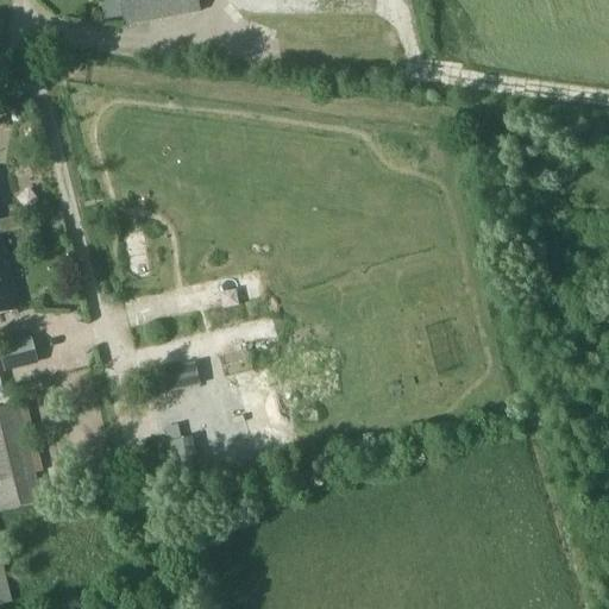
[(120,0),(125,25),(201,11),(199,0),(120,0)]
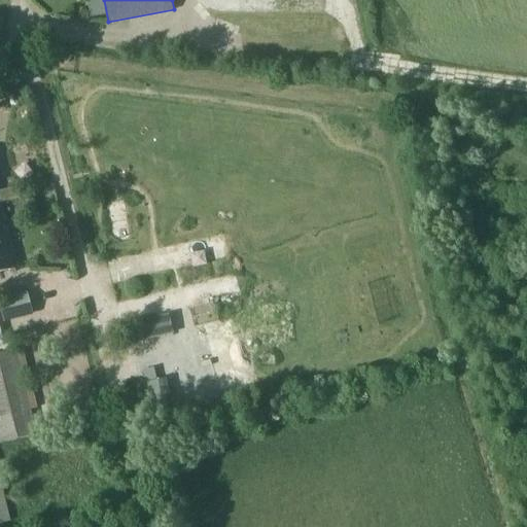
[(124,198),(99,201),(103,237),(128,235),(124,198)]
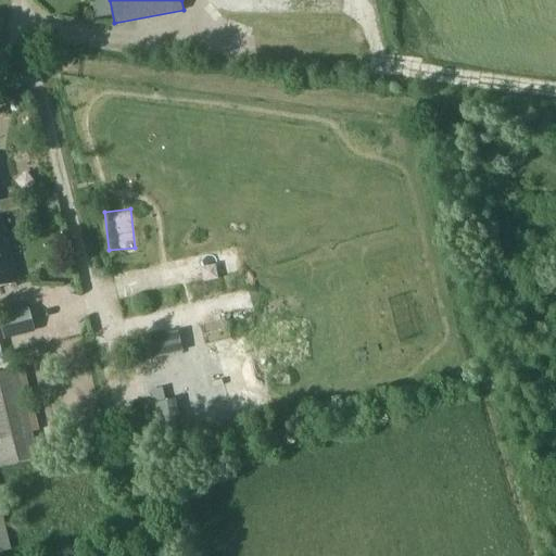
[(0,210),(0,288),(19,283),(0,210)]
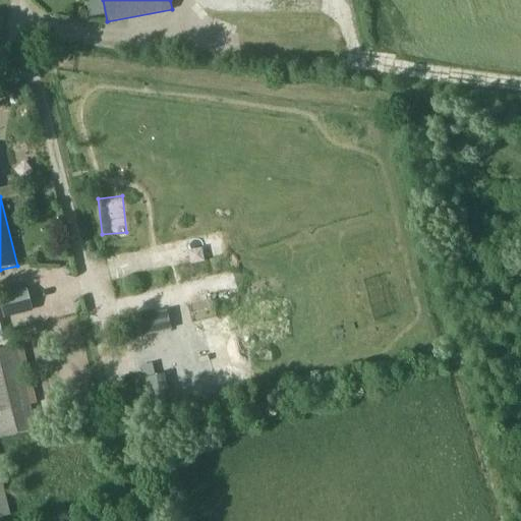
[(190,271),(206,270),(206,256),(189,256),(190,271)]
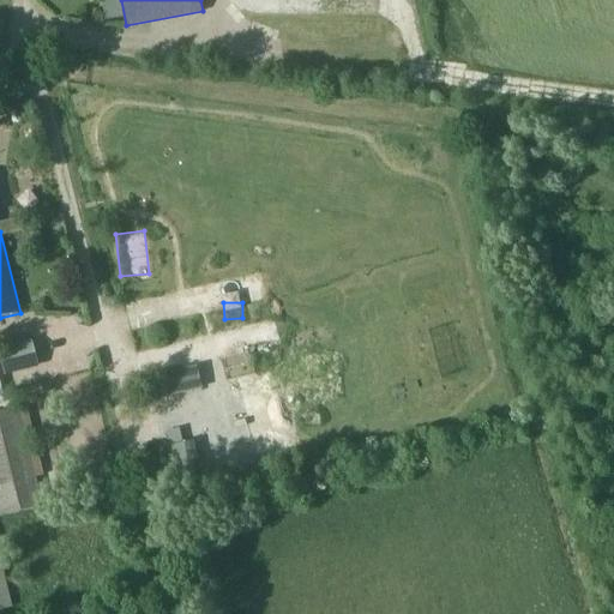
[(32,341),(0,349),(0,360),(4,377),(40,367),(32,341)]
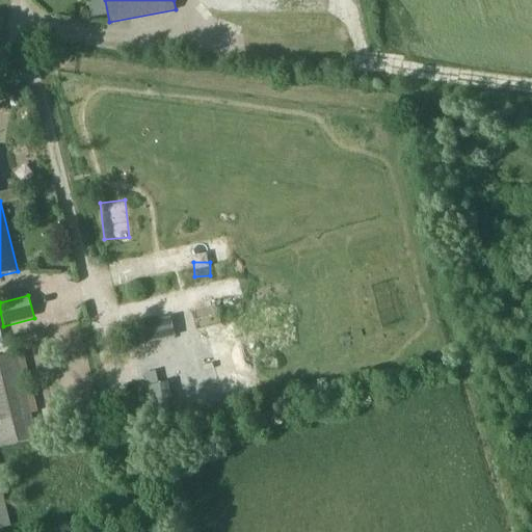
[(104,427),(84,350),(77,319),(19,334),(23,353),(18,354),(17,353),(0,357),(0,448),(37,439),(30,408),(36,406),(45,443),(104,427)]
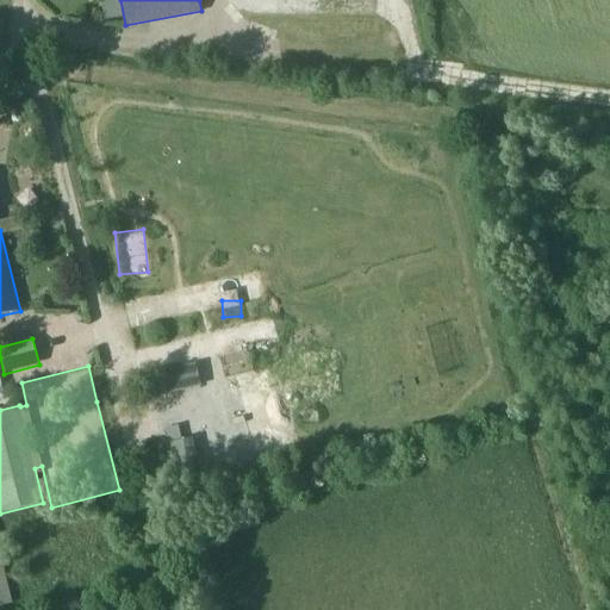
[(167,373),(170,390),(172,393),(187,388),(187,386),(182,368),(167,373)]
